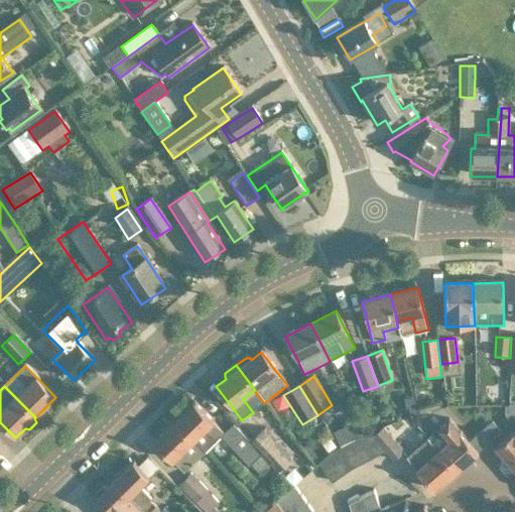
[(175,422),(174,424),(204,454),(215,442),(215,443),(225,434),(209,418),(195,404),(184,413),(179,412),(174,417),(175,422)]
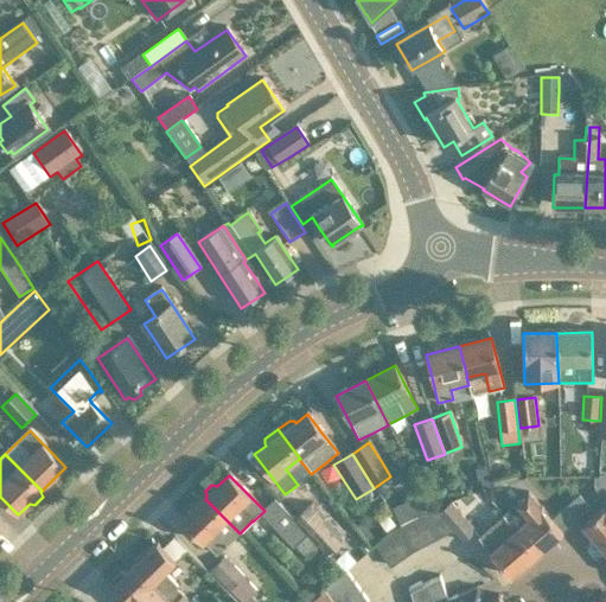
[(491,480),(482,482),(483,491),(493,488),(491,480)]
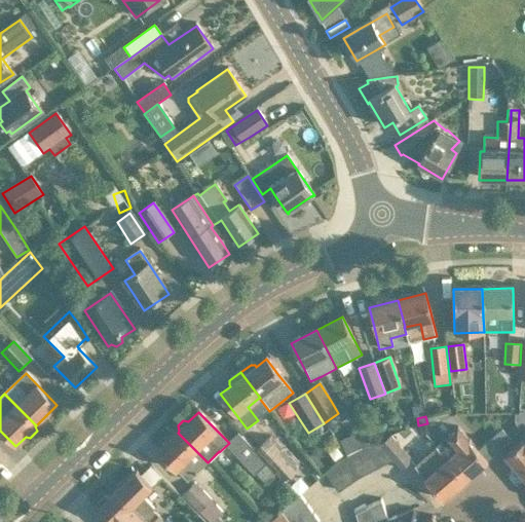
[(436,448),(465,482),(487,463),(474,447),(457,429),(436,448)]
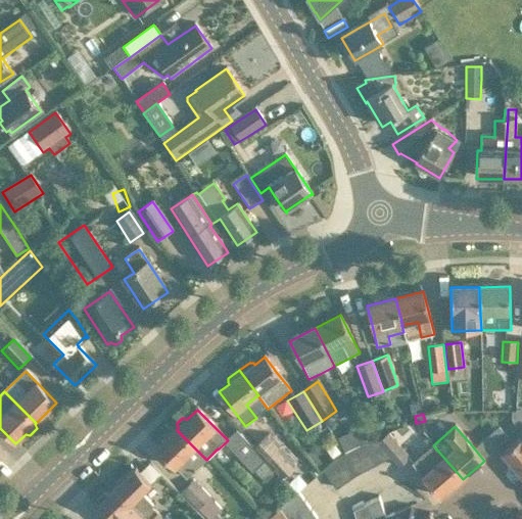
[(499,428),(486,439),(495,450),(508,438),(499,428)]
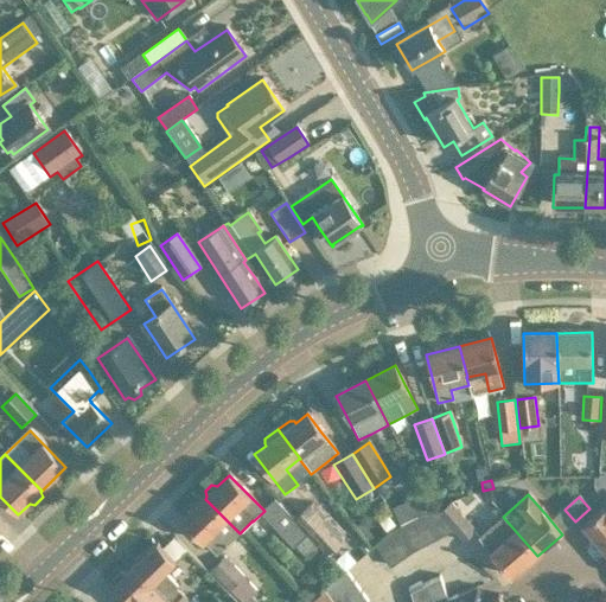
[(227,546),(240,533),(205,499),(182,522),(198,538),(216,558),(227,546)]
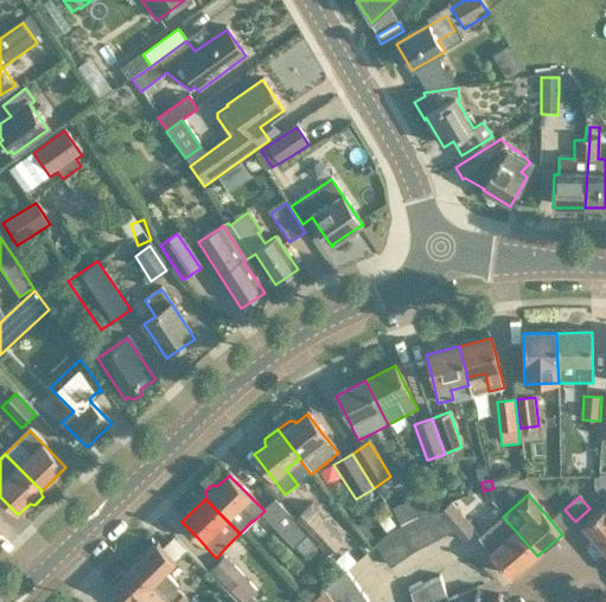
[(299,526),(298,527),(293,522),(278,504),(263,517),(293,549),(306,536),(299,526)]
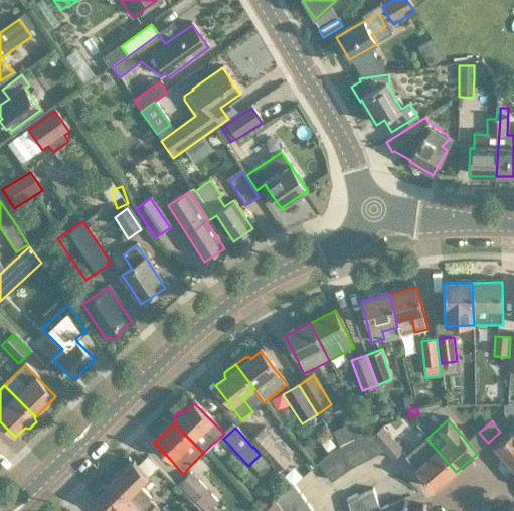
[(381,429),(372,438),(384,452),(392,462),(402,453),(381,429)]
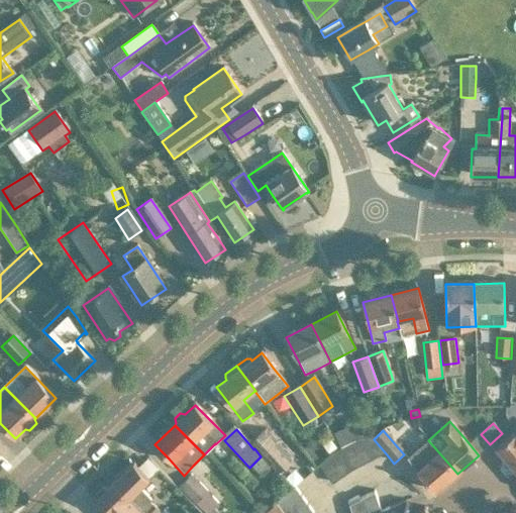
[(278,475),(292,462),(263,431),(249,444),(253,449),(254,448),(261,456),(271,467),(271,468),(278,475)]
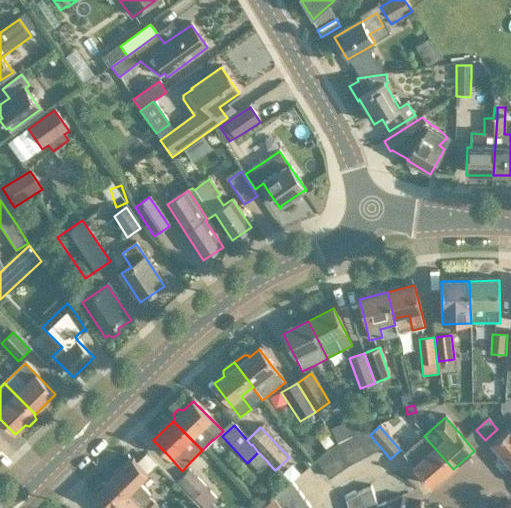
[(510,427),(507,431),(492,444),(510,466),(510,427)]
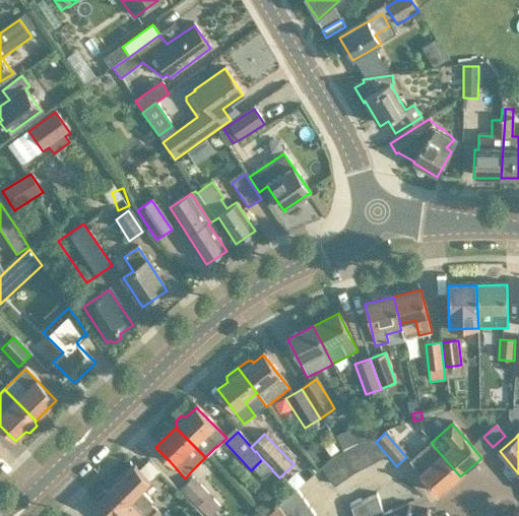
[(374,463),(388,456),(376,442),(372,437),(372,436),(361,442),(374,463)]
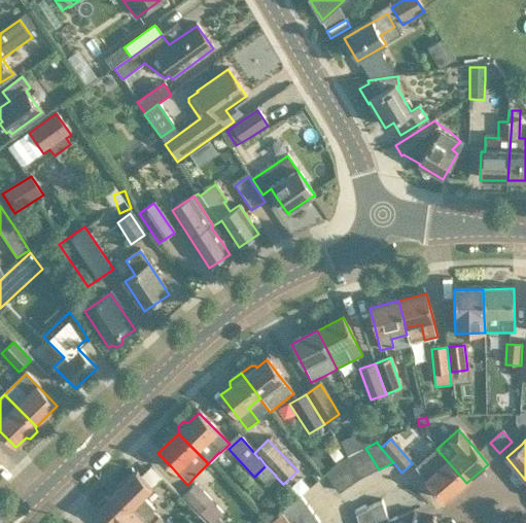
[(355,454),(369,476),(379,469),(365,448),(355,454)]
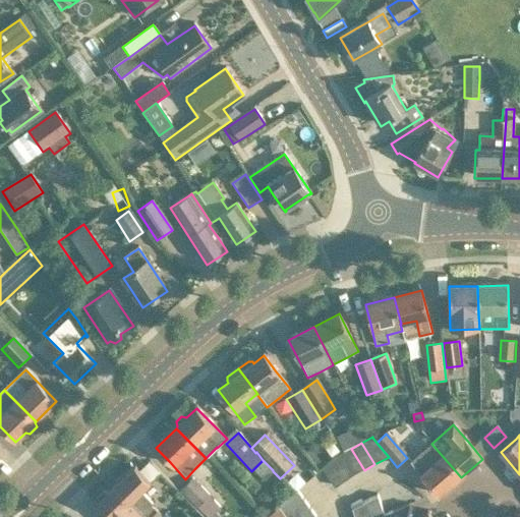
[(439,497),(461,477),(431,444),(409,463),(425,481),(439,497)]
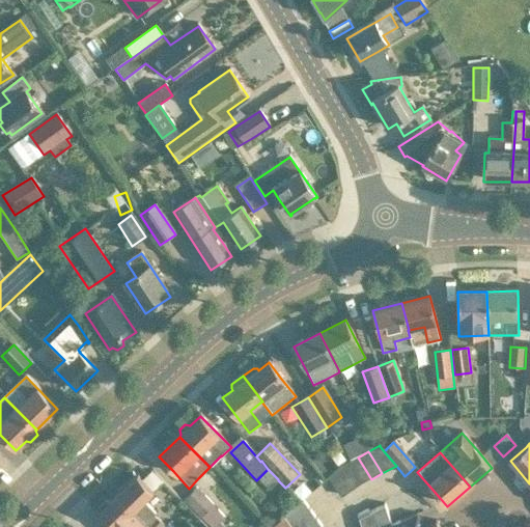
[(358,458),(347,464),(361,486),(371,479),(358,458)]
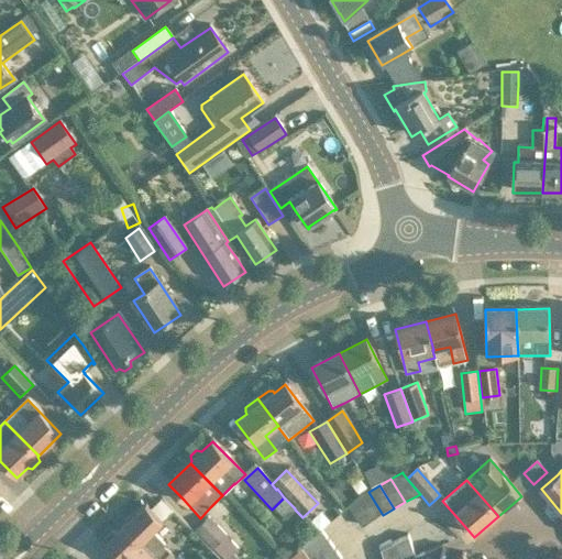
[(363,495),(357,500),(373,522),(383,515),(368,492),(363,495)]
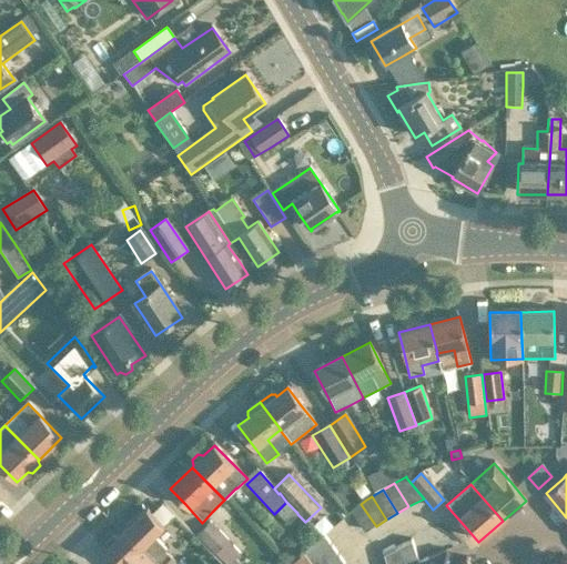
[(364,534),(376,526),(361,504),(352,511),(364,534)]
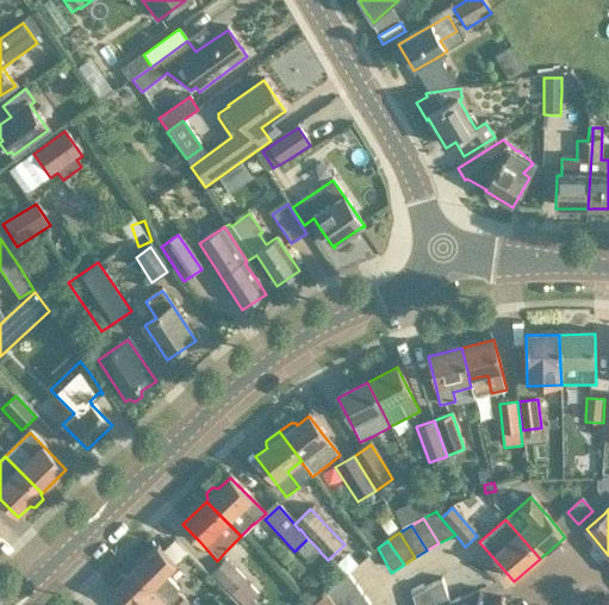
[(166,577),(176,566),(159,547),(135,569),(168,604),(196,604),(194,603),(193,604),(188,604),(178,593),(179,591),(166,577)]
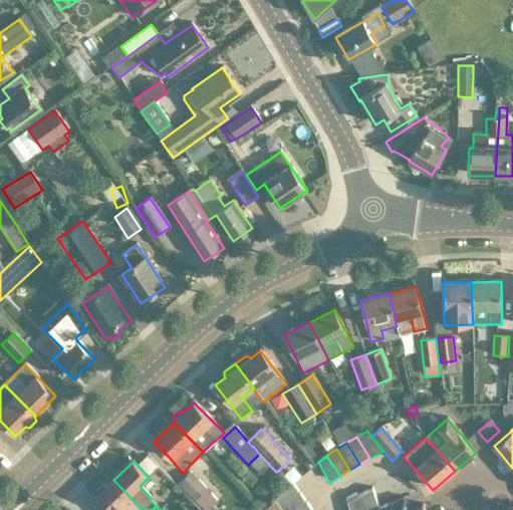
[(304,465),(309,471),(314,466),(309,461),(304,465)]
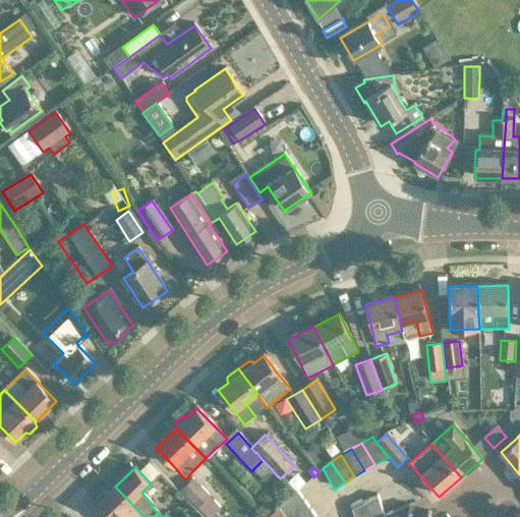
[(220,509),(192,481),(180,492),(205,516),(213,516),(220,509)]
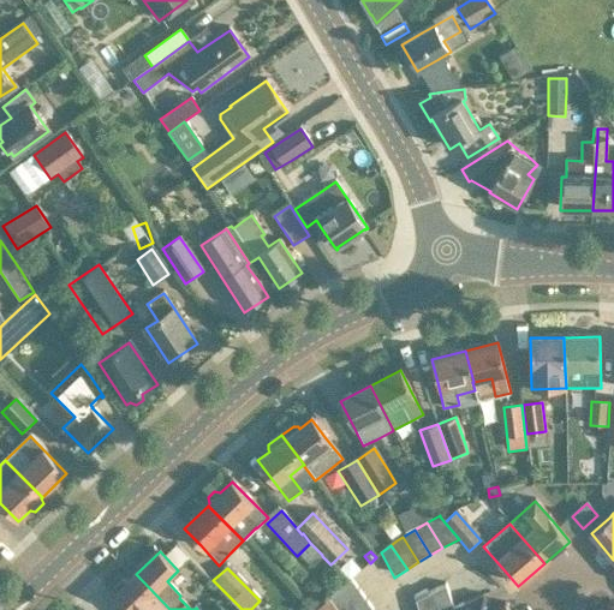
[(124,579),(111,593),(114,596),(113,597),(125,609),(170,609),(136,574),(127,582),(124,579)]
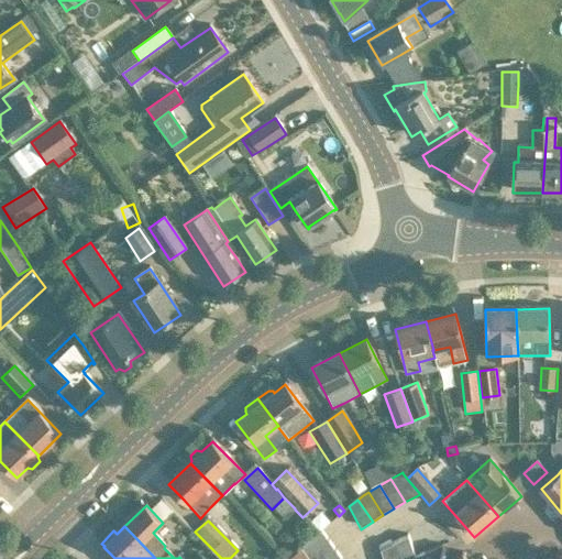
[(329,544),(322,535),(320,532),(301,549),(302,551),(307,558),(309,558),(329,544)]
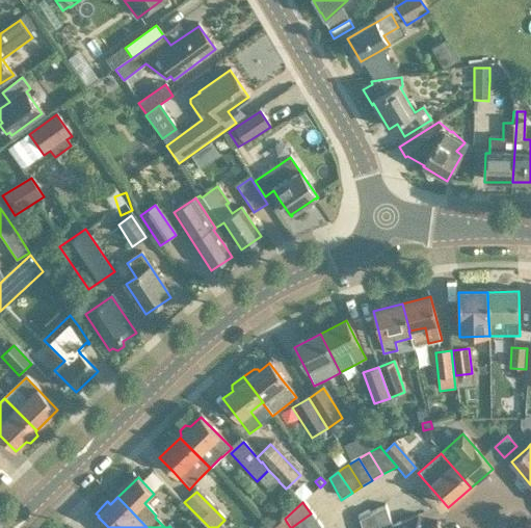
[(391,527),(385,506),(371,513),(376,527),(391,527)]
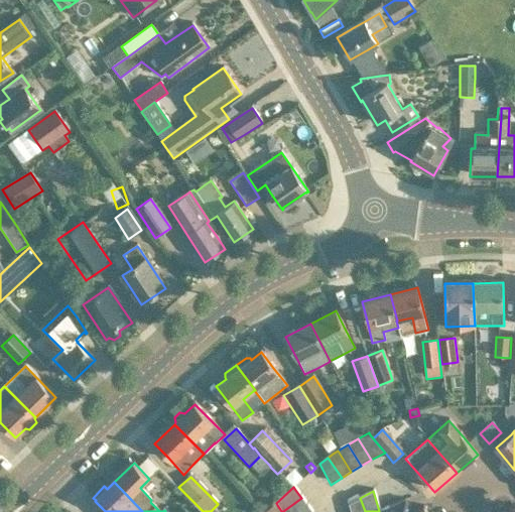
[(365,511),(360,498),(357,500),(356,497),(347,502),(350,511),(365,511)]
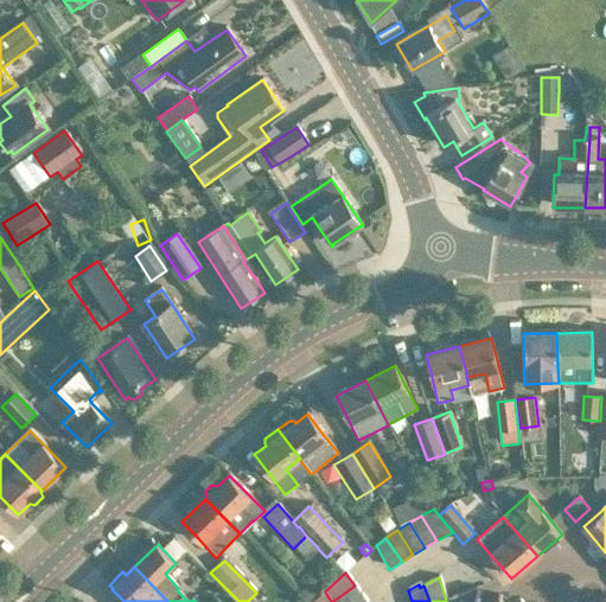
[(353,601),(362,596),(355,586),(333,601),(353,601)]
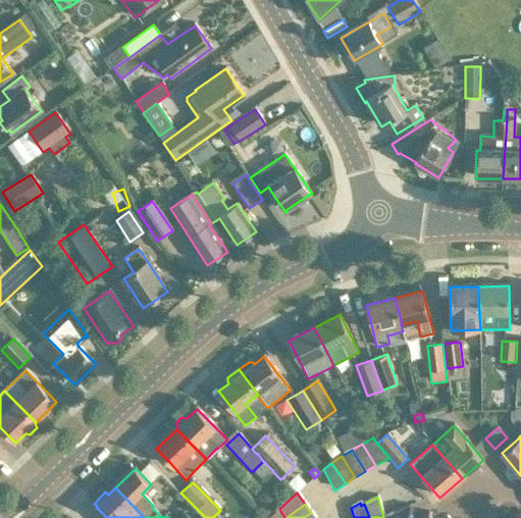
[(430,517),(428,514),(422,517),(414,517),(410,507),(385,517),(430,517)]
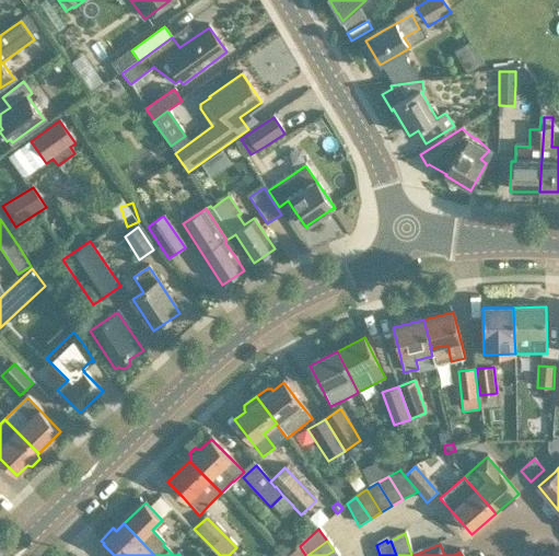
[(300,546),(290,555),(305,555),(301,548),(300,546)]
